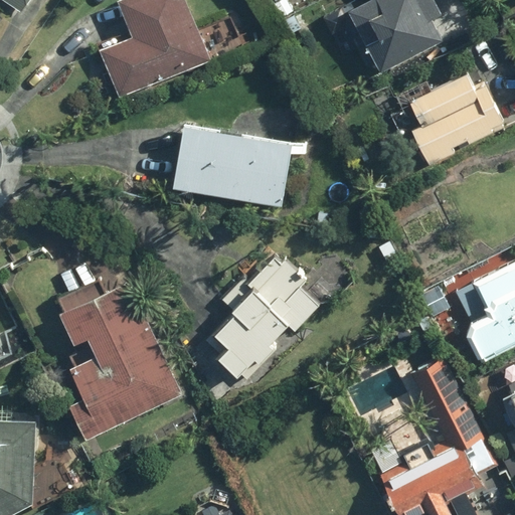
[(4,0),(21,11),(28,0),(4,0)]
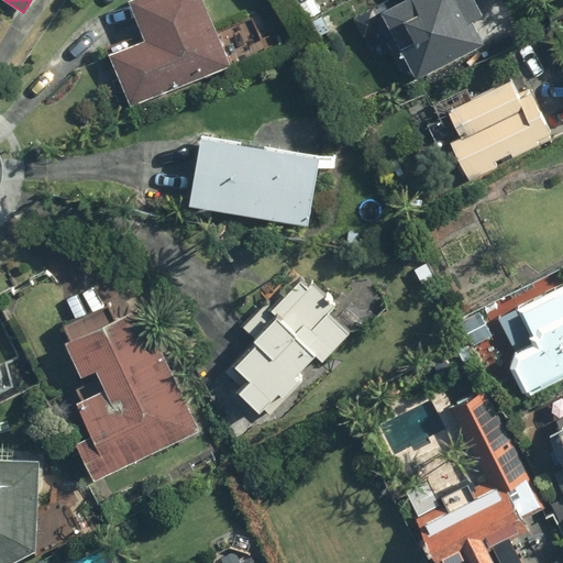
[(231,69),(202,0),(135,0),(128,3),(141,36),(110,48),(133,109),(231,69)]
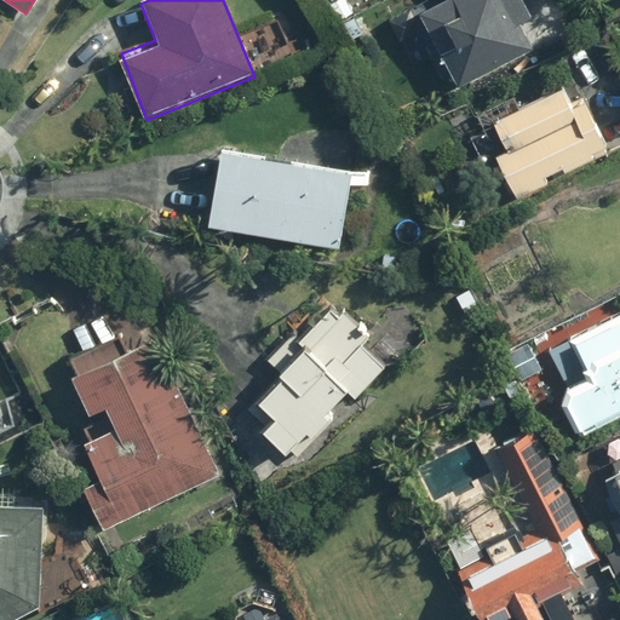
[(434,0),(414,12),(460,90),(537,45),(522,19),(529,15),(521,0),(434,0)]
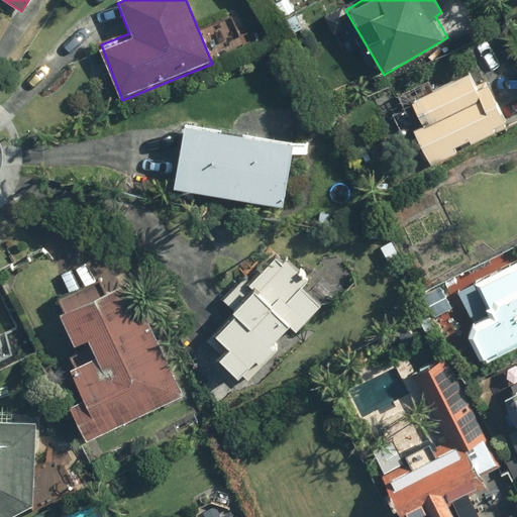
[(477,86),(467,71),(409,105),(420,124),(411,130),(432,165),(506,121),(483,82),(477,86)]
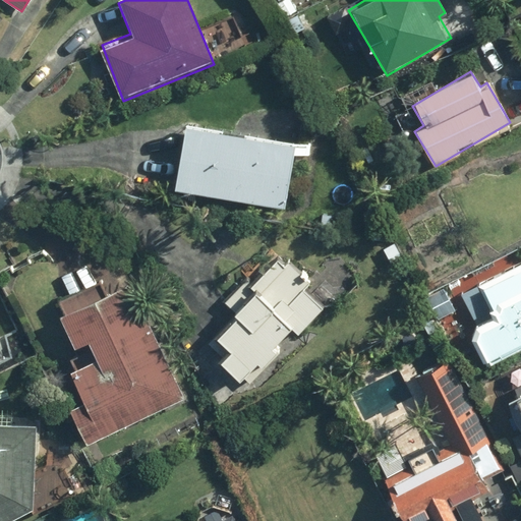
[(296,140),(184,123),(173,190),(285,208),(296,140)]
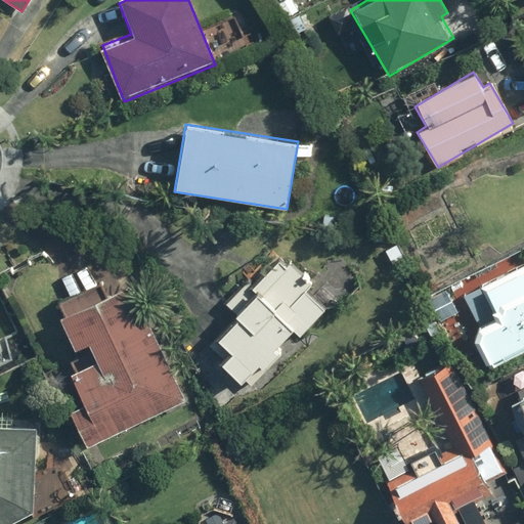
[(314,281),(285,257),(207,347),(222,361),(213,373),(236,393),(258,367),(263,372),(279,354),(272,348),(291,326),(300,335),(325,305),(307,289),(314,281)]
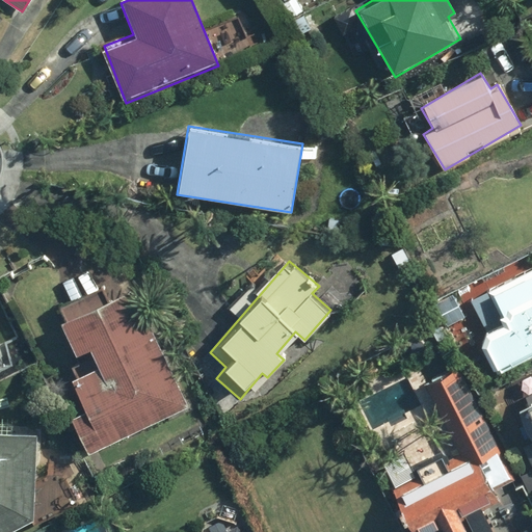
[(496,370),(531,352),(531,269),(488,290),(494,302),(476,311),(487,337),(481,340),(496,370)]
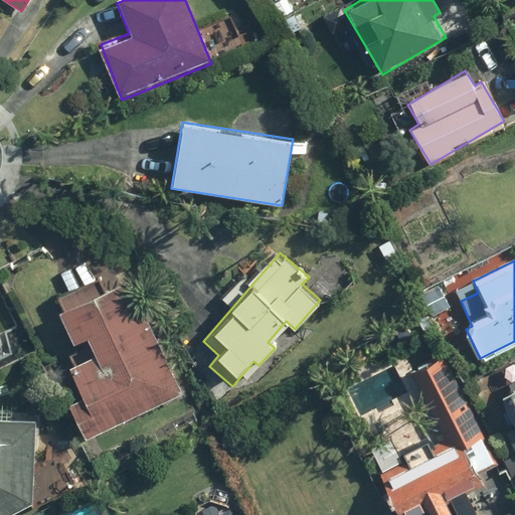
[(181,398),(129,279),(104,290),(100,281),(57,299),(62,310),(58,312),(80,361),(65,367),(77,395),(64,400),(82,442),(181,398)]
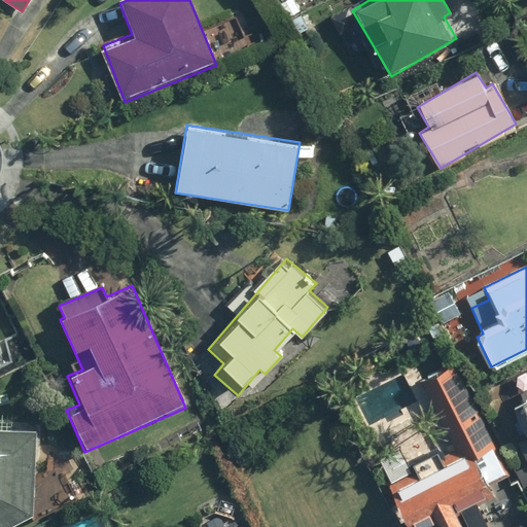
[(526,526),(526,501),(455,360),(420,378),(453,442),(412,462),(416,470),(379,489),(397,526),(427,526),(438,522),(441,526),(465,526),(459,515),(472,508),(482,526),(526,526)]
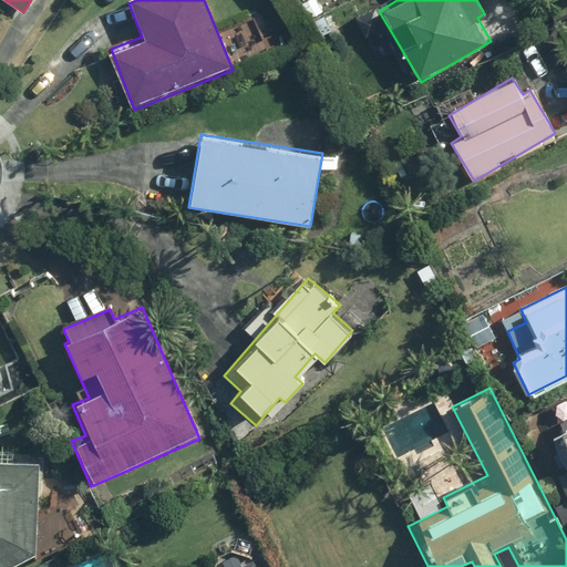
[(566,420),(553,428),(566,456),(566,468),(557,473),(566,493),(566,420)]
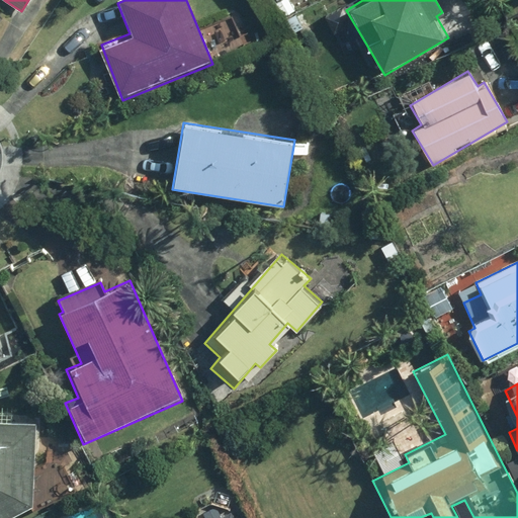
[(0,422),(0,517),(12,517),(32,508),(34,423),(0,422)]
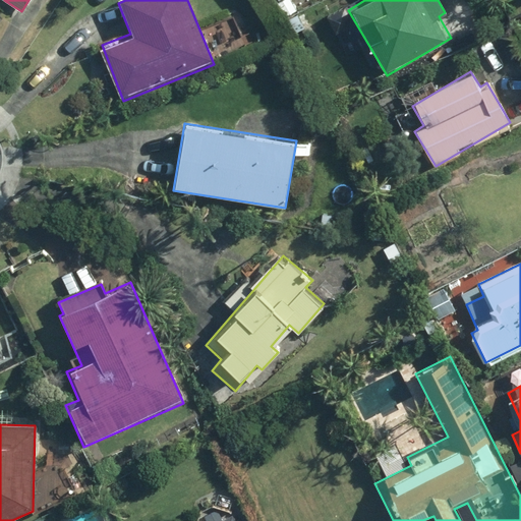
All buildings are outlined.
